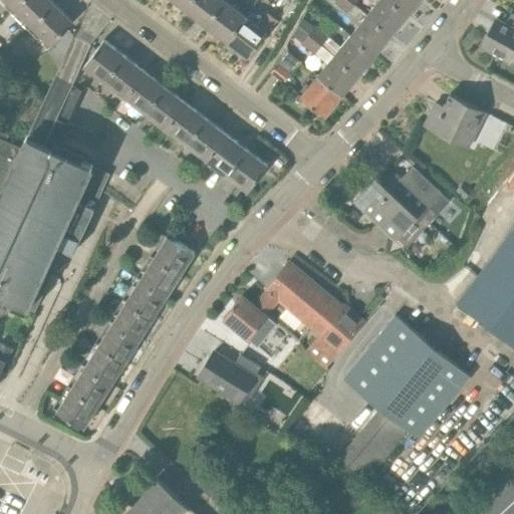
[(0,0),(11,11),(22,0),(0,0)]
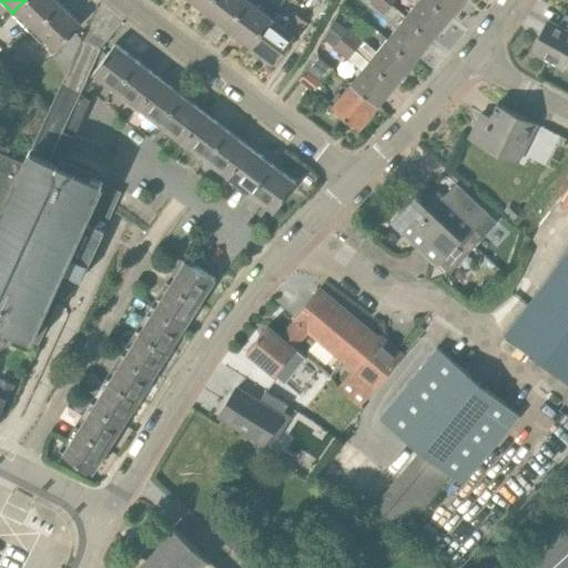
[(32,32),(60,4),(56,0),(24,0),(12,12),(32,32)]
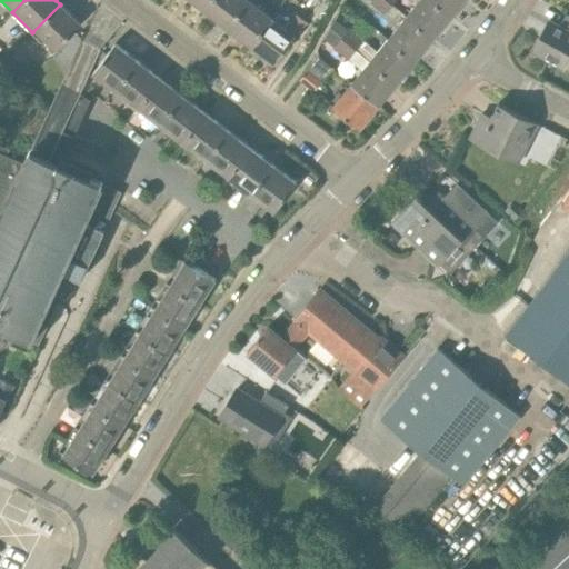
[(191,0),(205,9),(211,0),(191,0)]
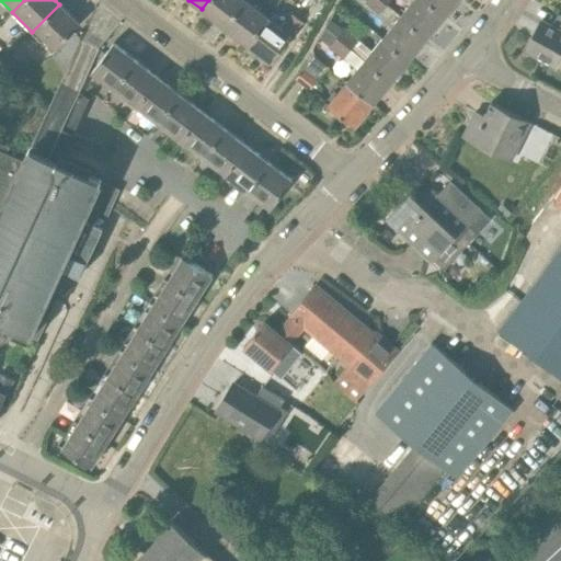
[(222,26),(242,0),(208,0),(202,9),(222,26)]
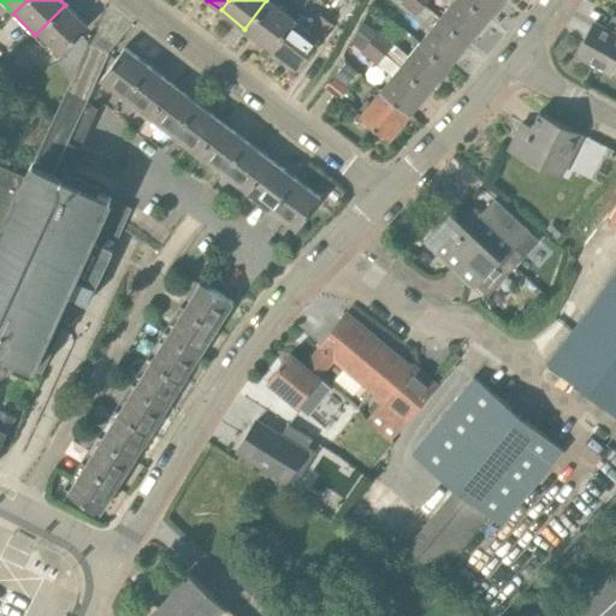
[(268,47),(292,17),(270,0),(266,0),(244,29),(268,47)]
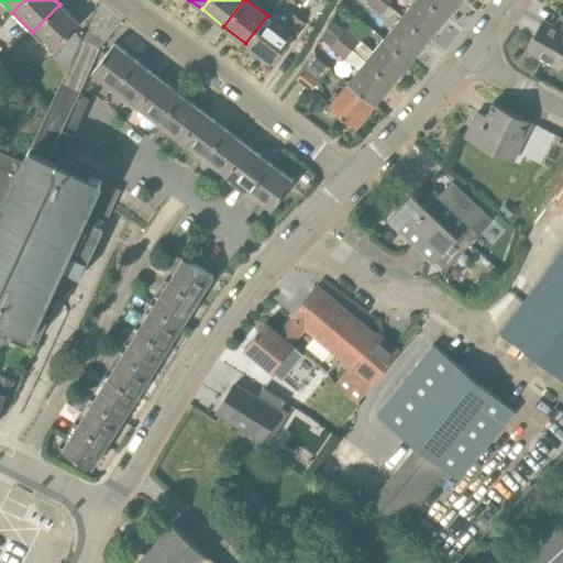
[(388,6),(381,0),(368,0),(366,3),(381,15),(388,6)]
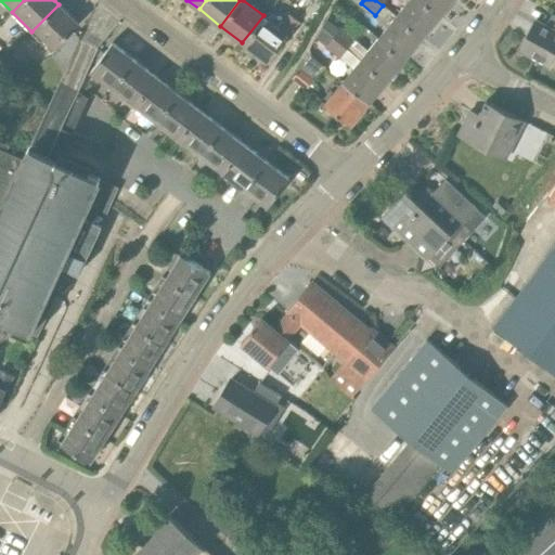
[(423,38),(440,15),(421,0),(409,0),(396,15),(396,16),(423,38)]
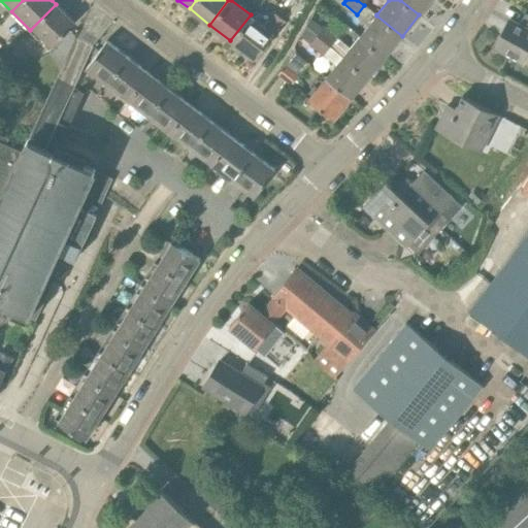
[(400,0),(419,14),(430,0),(400,0)]
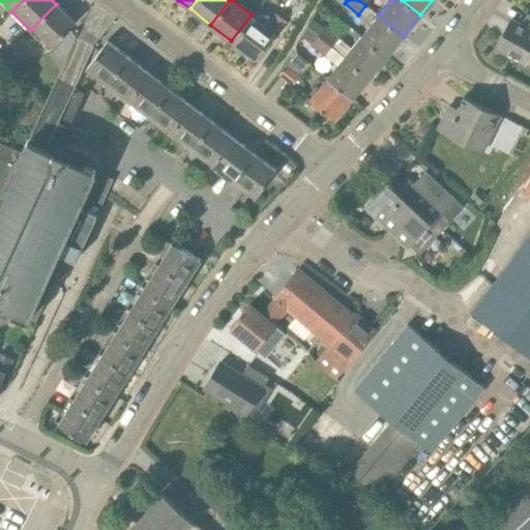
[(50,50),(50,49),(76,23),(56,4),(30,30),(50,50)]
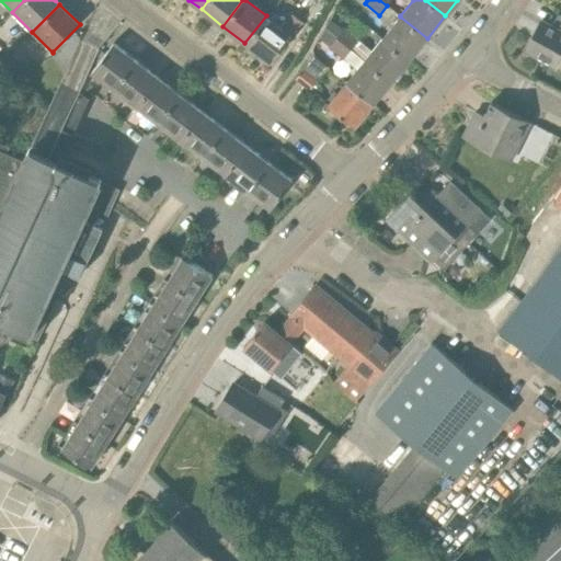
[(283,29),(266,15),(244,43),(271,64),(304,22),(293,15),(283,29)]
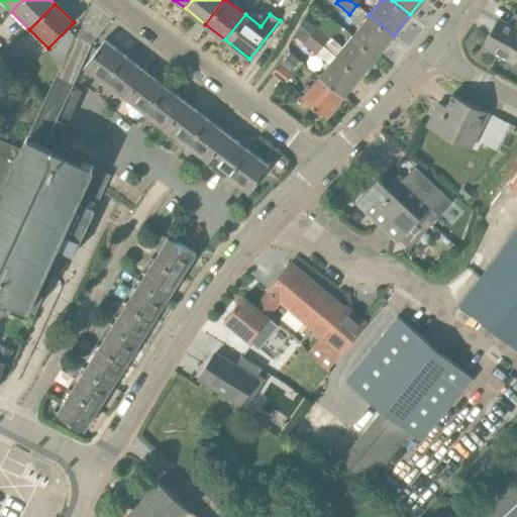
[(516,14),(512,25),(501,19),(499,24),(486,48),(513,63),(516,55),(516,14)]
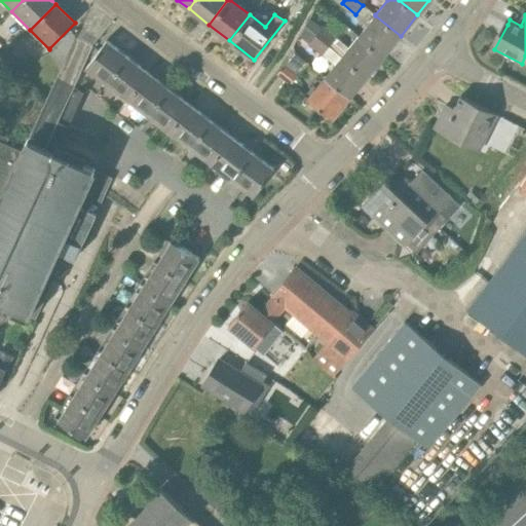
[(401,36),(375,15),(359,36),(383,57),(401,36)]
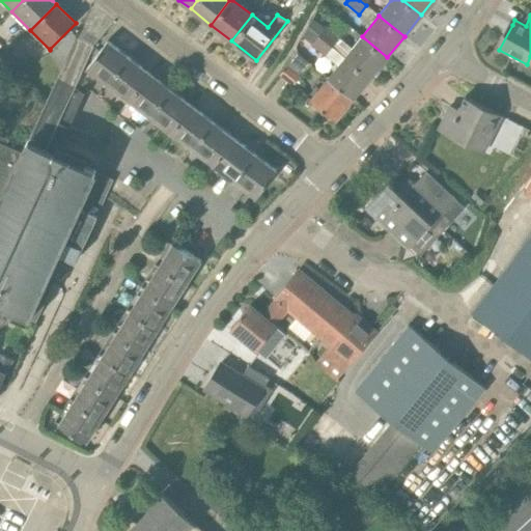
[(344,57),(318,35),(309,27),(302,38),(337,65),(344,57)]
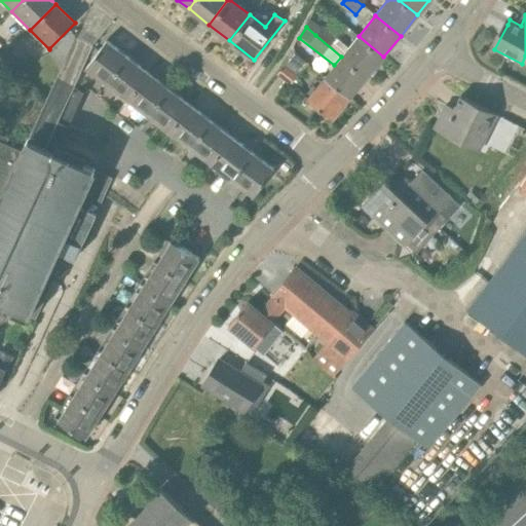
[(341,57),(348,47),(324,27),(315,35),(341,57)]
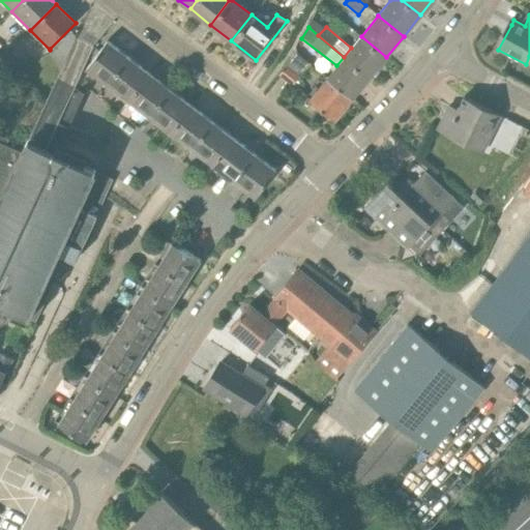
[(370,78),(386,57),(361,36),(351,48),(344,57),(370,78)]
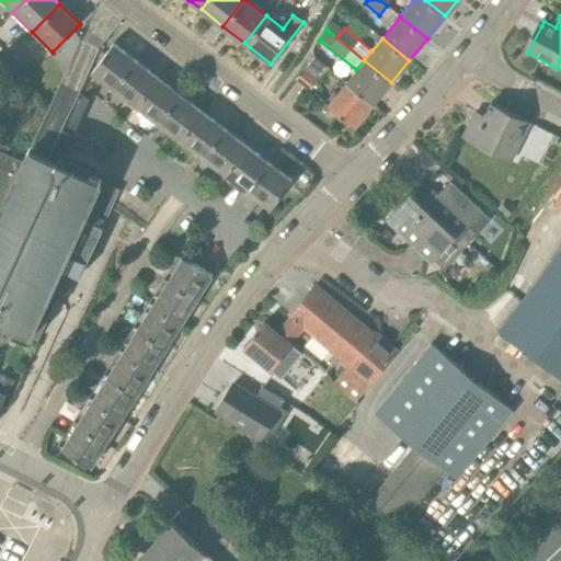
[(113,93),(137,63),(113,44),(90,76),(113,93)]
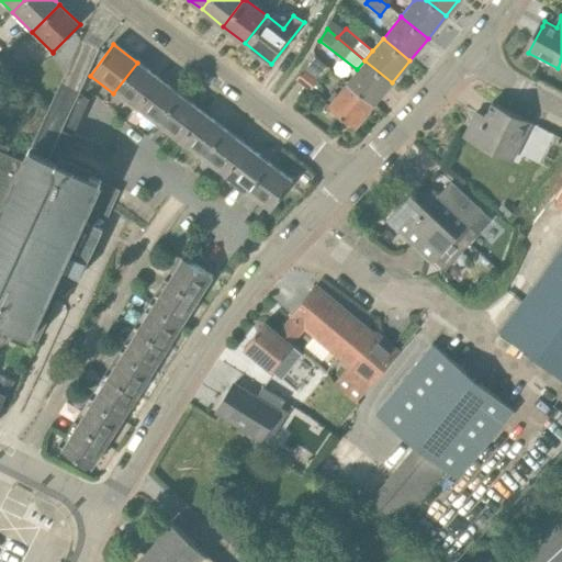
[(311,91),(329,68),(315,56),(296,79),(311,91)]
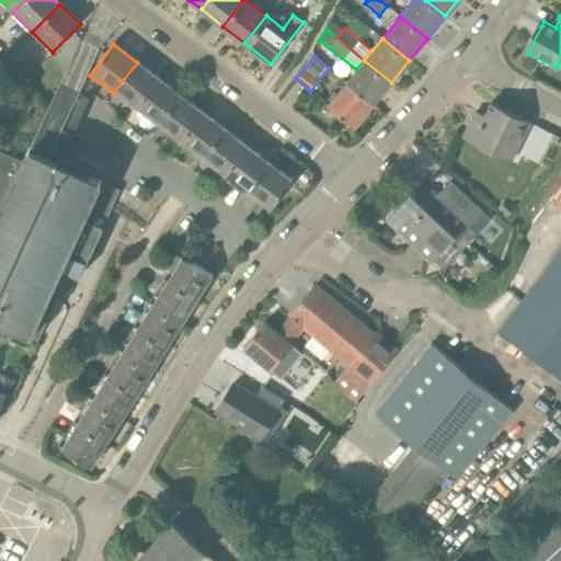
[(374,104),(391,82),(364,60),(356,69),(345,83),(374,104)]
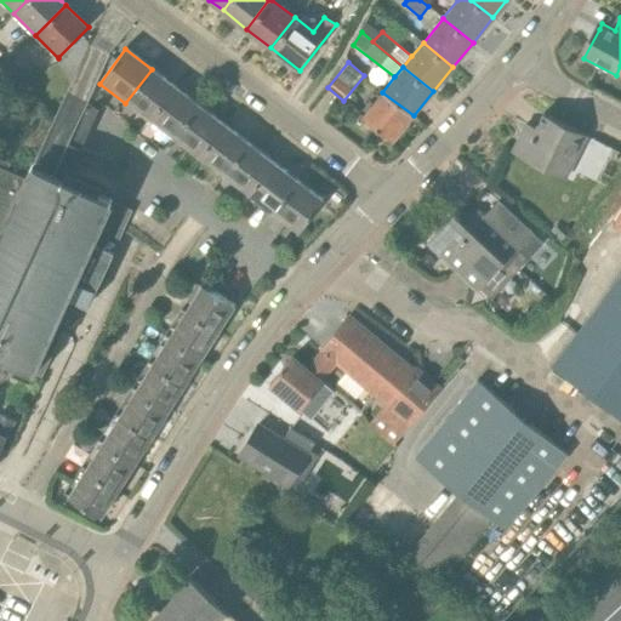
[(149,121),(177,87),(152,69),(125,103),(149,121)]
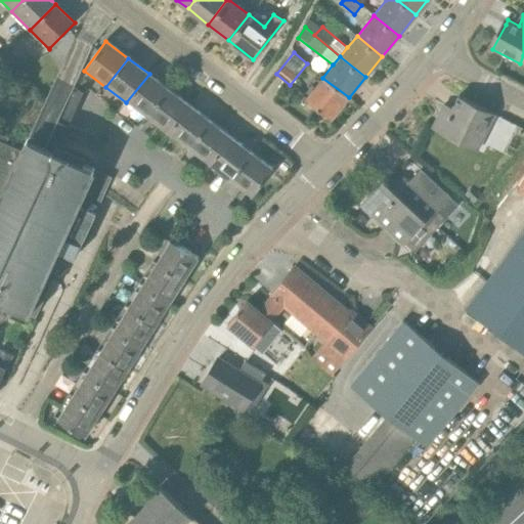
[(148,120),(171,91),(149,74),(126,102),(148,120)]
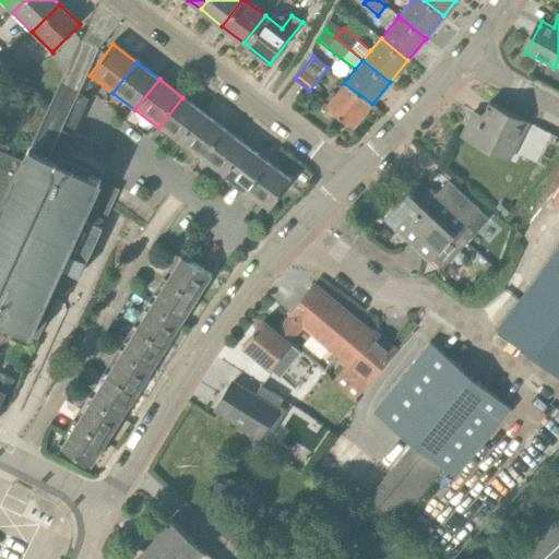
[(56,162),(86,96),(79,93),(60,83),(47,111),(39,107),(36,116),(45,120),(30,150),(28,149),(24,156),(6,198),(93,238),(97,228),(116,189),(97,180),(56,162)]
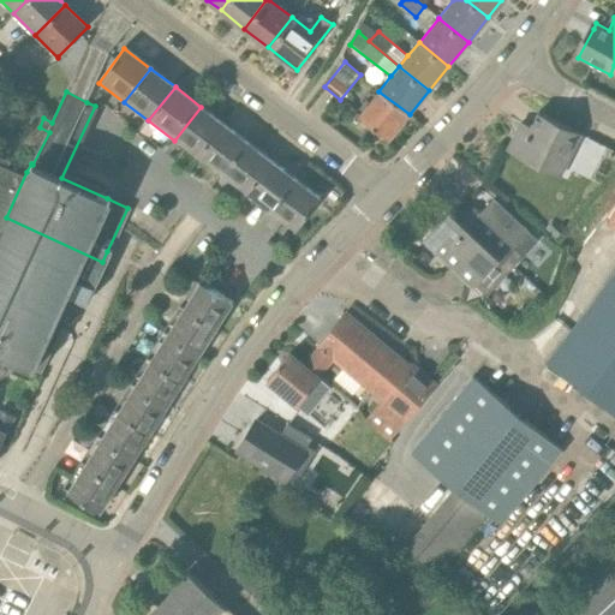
[(389,139),(410,114),(378,91),(360,115),(389,139)]
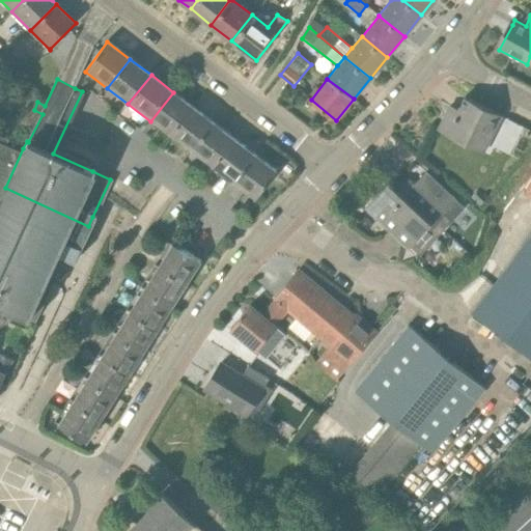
[(170,137),(196,109),(173,92),(150,121),(170,137)]
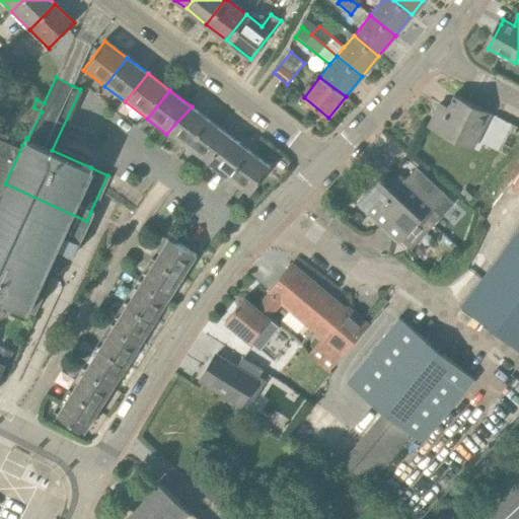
[(490,113),(453,94),(448,106),(439,102),(429,128),(471,148),(490,113)]
